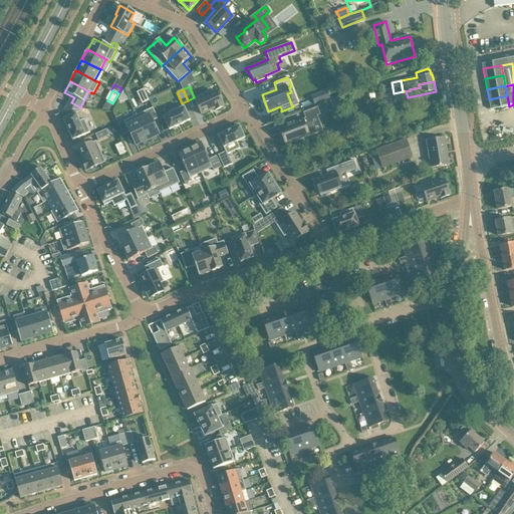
[(381,98),(376,99),(379,108),(392,106),(389,90),(380,92),(381,98)]
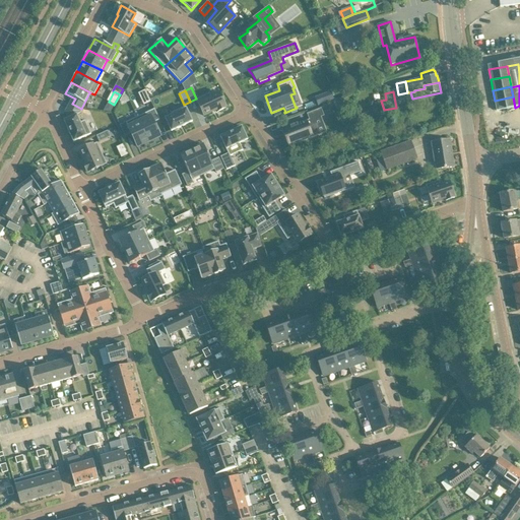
[(209,93),(196,100),(204,116),(216,110),(217,112),(225,108),(224,106),(225,106),(219,93),(211,96),(209,93)]
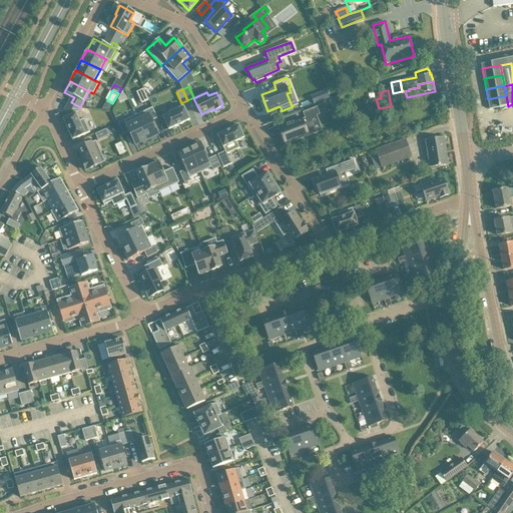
[(506,95),(488,99),(490,109),(508,106),(506,95)]
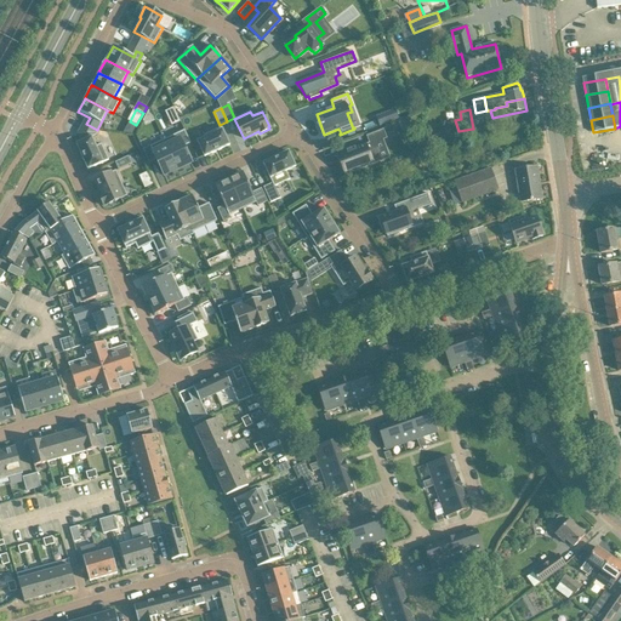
[(86,124),(84,123),(79,134),(83,141),(77,144),(80,153),(84,160),(87,170),(108,160),(101,144),(96,147),(92,137),(96,136),(95,134),(97,130),(86,124)]
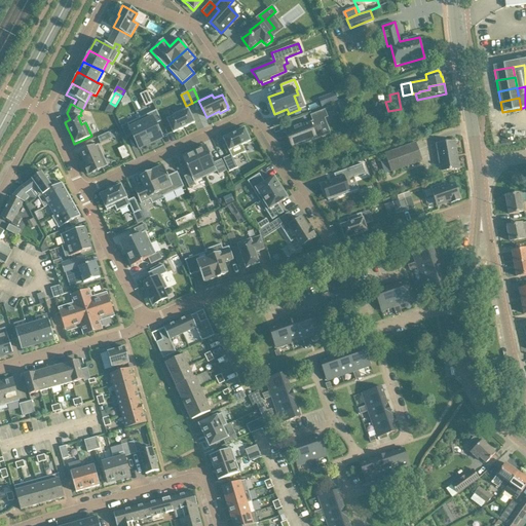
[(187,126),(194,123),(187,108),(174,114),(175,116),(166,120),(173,133),(181,129),(187,126)]
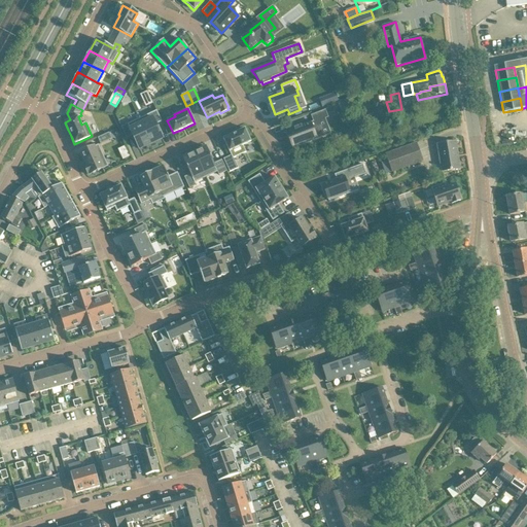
[(139,118),(150,144),(163,138),(155,125),(162,121),(156,110),(139,118)]
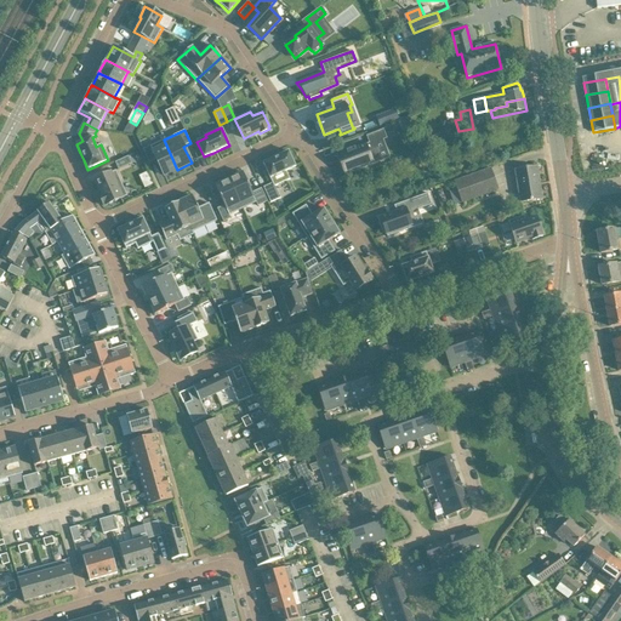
[(347,152),(337,155),(339,157),(342,165),(341,166),(345,174),(346,174),(380,160),(374,144),(383,141),(387,138),(383,130),(366,136),(369,143),(355,148),(347,151),(347,152)]
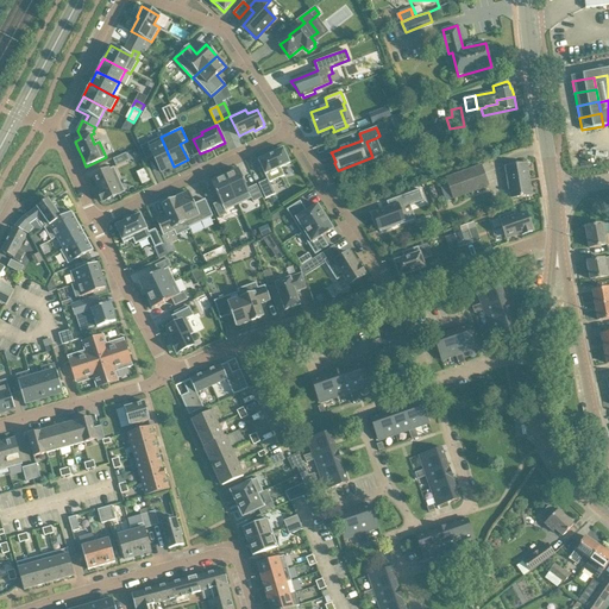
[(174,167),(161,137),(140,146),(146,159),(154,157),(161,173),(174,167)]
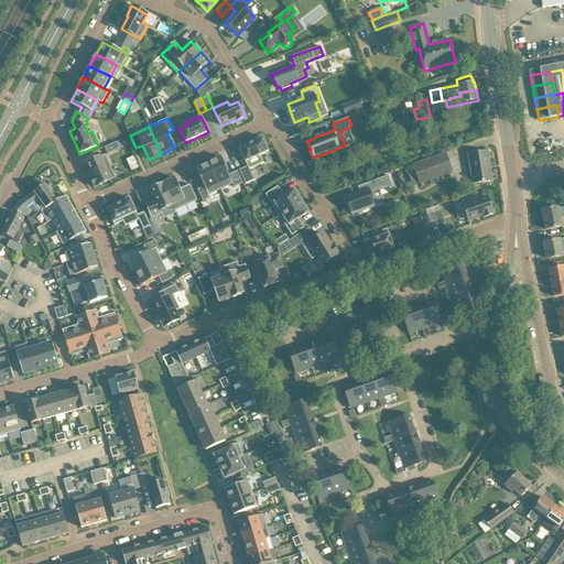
[(239,170),(246,184),(255,180),(250,170),(263,163),(260,155),(269,152),(262,138),(253,141),(247,144),(239,149),(247,166),(239,170)]
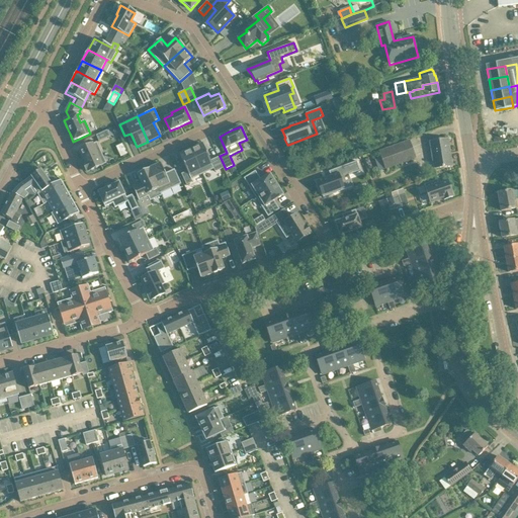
[(109,137),(107,131),(96,136),(98,142),(109,137)]
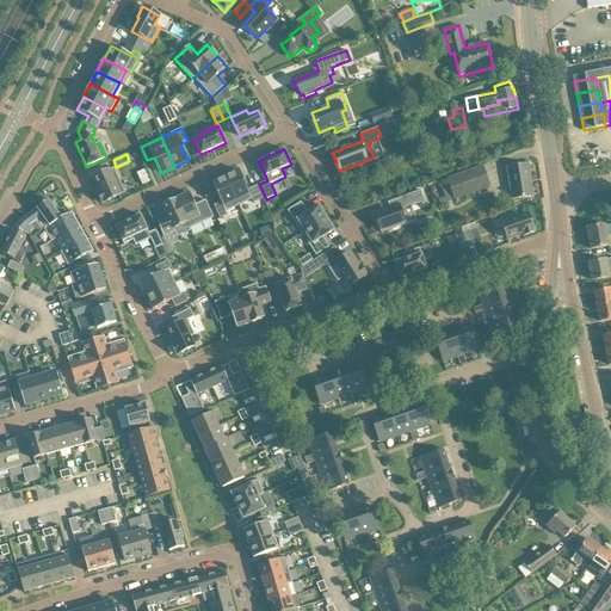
[(512,199),(534,197),(528,164),(507,167),(512,199)]
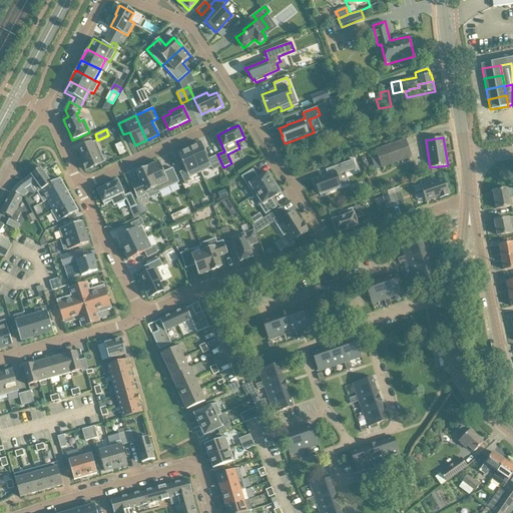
[(382,167),(411,157),(405,140),(376,150),(382,167)]
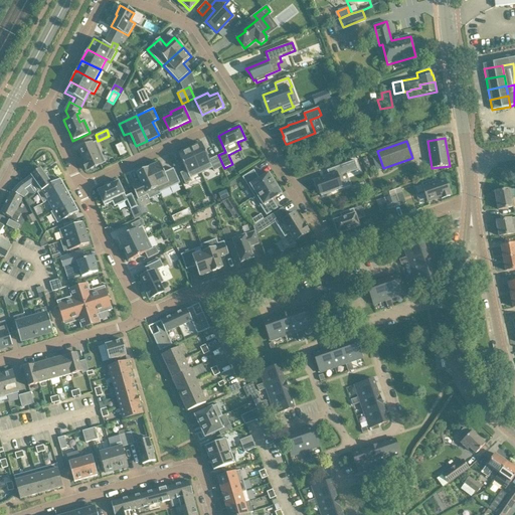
[(88,170),(89,170),(106,163),(96,142),(78,149),(84,162),(82,162),(87,171),(88,170)]
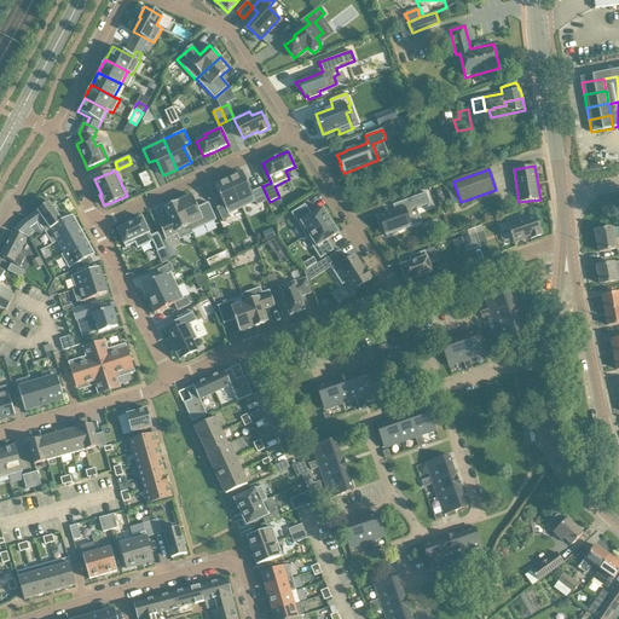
[(242,173),(229,179),(242,208),(255,202),(256,206),(266,201),(260,187),(250,192),(242,173)]
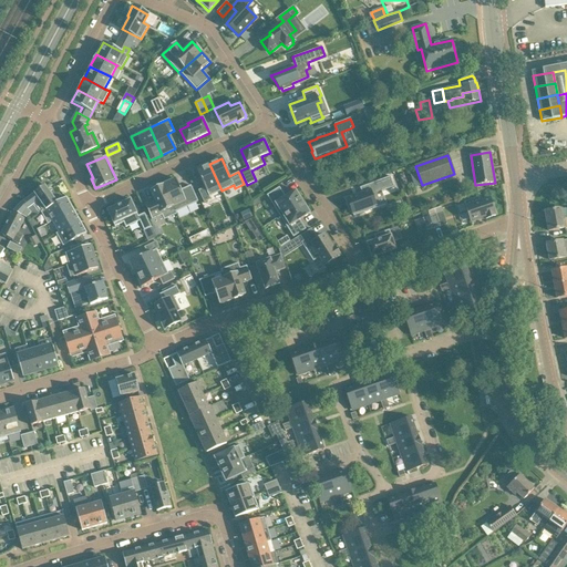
[(222,191),(209,164),(196,169),(205,187),(198,191),(204,203),(210,199),(209,196),(222,191)]
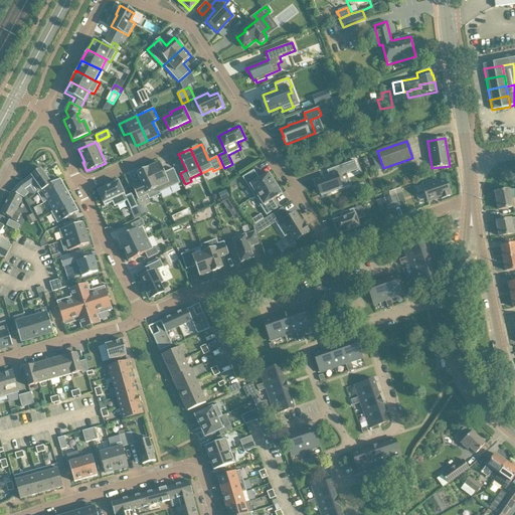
[(328,175),(314,180),(320,195),(321,195),(321,197),(327,194),(335,191),(334,190),(341,187),(338,177),(346,174),(353,171),(353,172),(358,170),(354,161),(327,171),(328,175)]
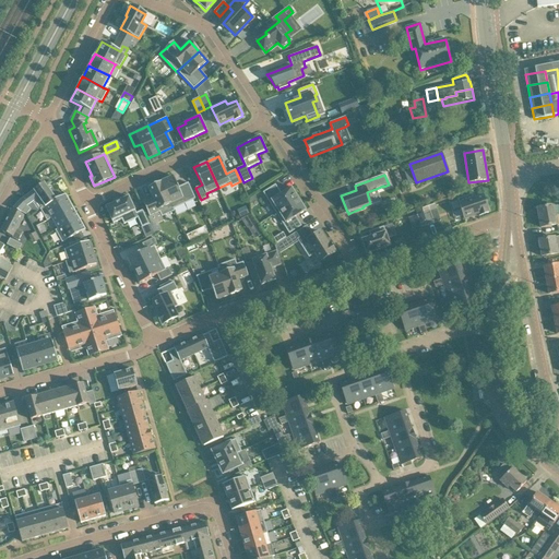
[(173,209),(174,209),(195,199),(188,183),(178,188),(173,177),(161,182),(173,209)]
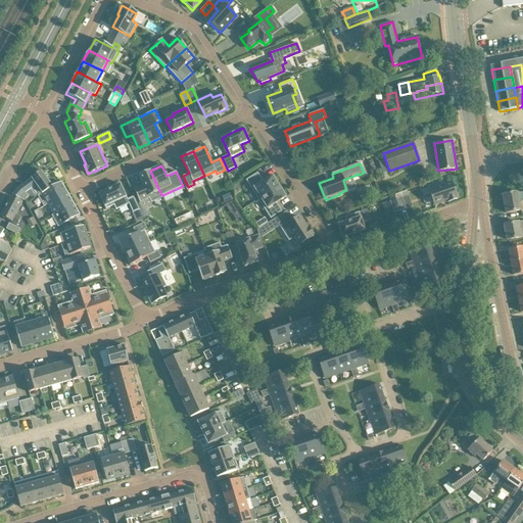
[(39,195),(52,187),(41,171),(18,187),(12,195),(24,201),(29,196),(26,193),(34,187),(39,195)]
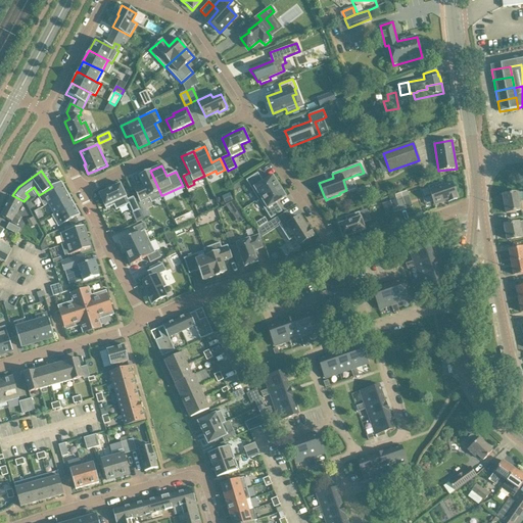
[(161,195),(150,171),(139,176),(143,186),(134,190),(140,202),(149,198),(151,203),(163,197),(162,195),(161,195)]
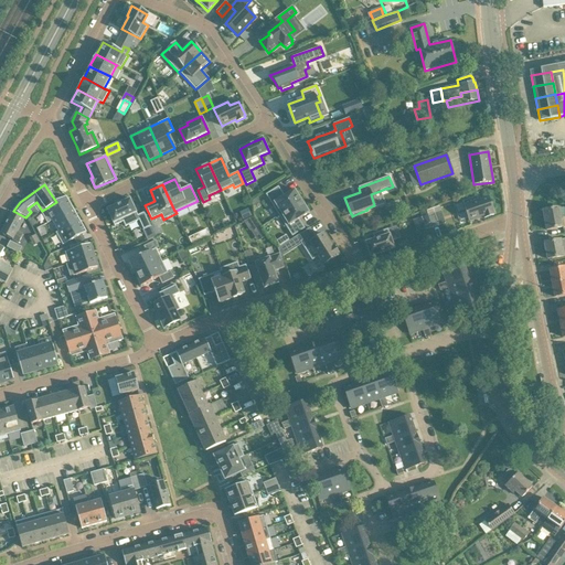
[(266,194),(279,215),(301,201),(295,190),(284,196),(278,187),(266,194)]
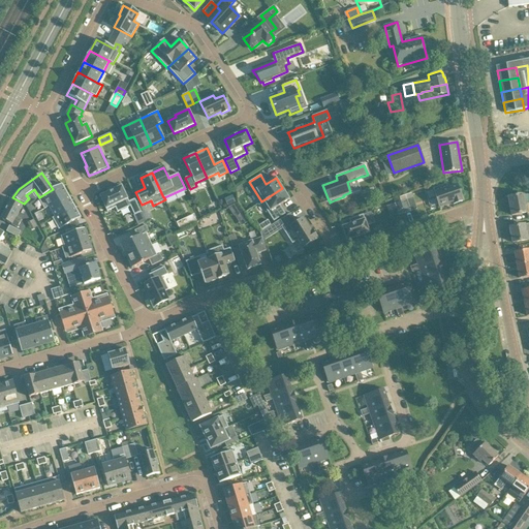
[(53,189),(39,197),(37,197),(44,210),(49,207),(68,195),(62,184),(53,189)]
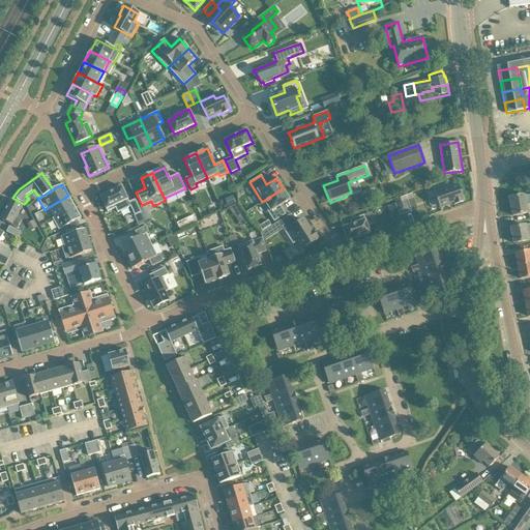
[(448,184),(434,188),(440,207),(453,203),(453,205),(463,202),(463,200),(458,185),(449,188),(448,184)]
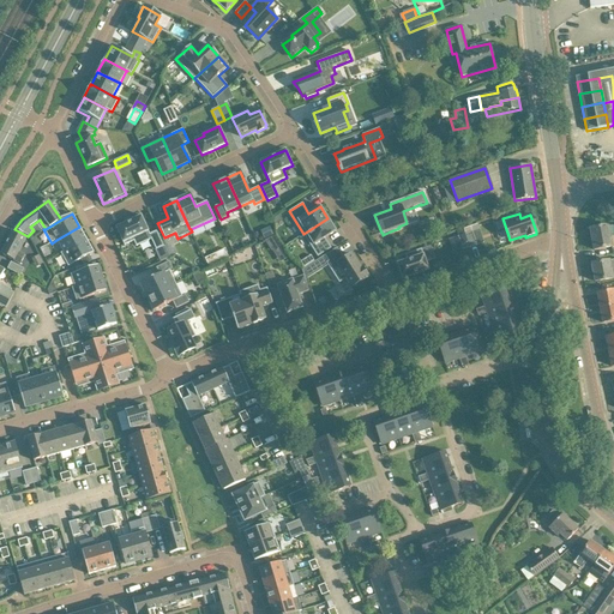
[(156,232),(150,234),(142,216),(132,221),(132,220),(125,223),(116,228),(125,246),(133,241),(136,246),(151,240),(156,250),(163,246),(156,232)]
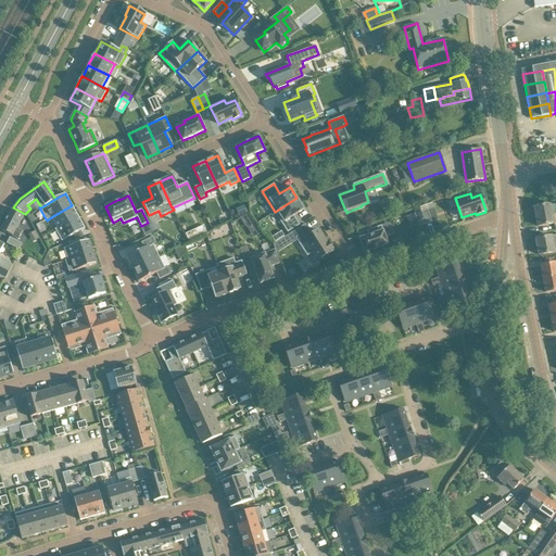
[(300,225),(294,216),(304,210),(297,198),(275,212),(288,232),(300,225)]
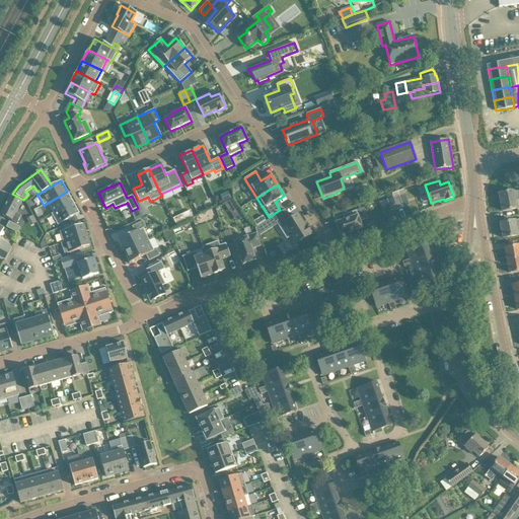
[(499,194),(502,212),(517,209),(516,200),(518,199),(518,191),(514,192),(514,191),(499,194)]
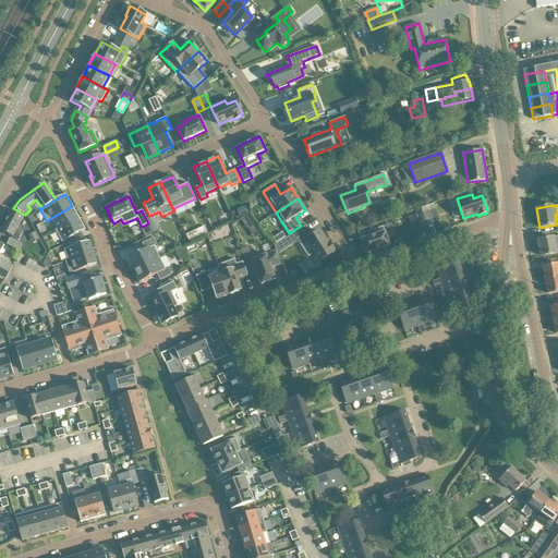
[(57,229),(79,217),(72,206),(51,218),(57,229)]
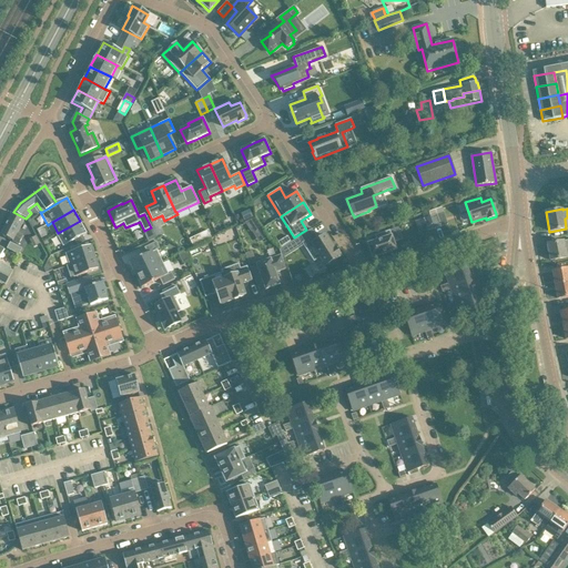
[(0,235),(19,244),(22,236),(17,233),(24,220),(12,213),(0,235)]
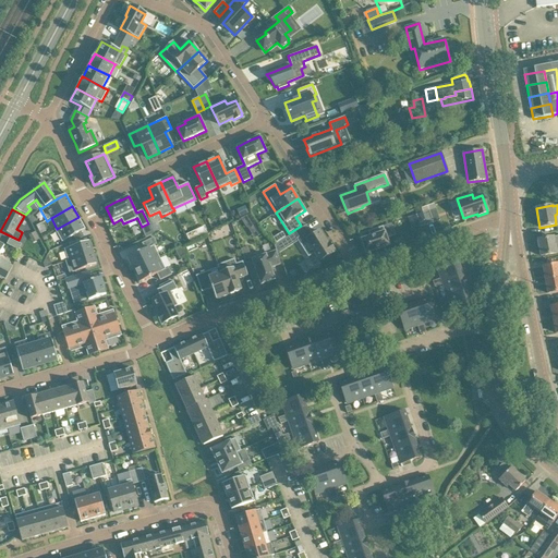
[(429,210),(423,213),(427,226),(433,223),(429,210)]
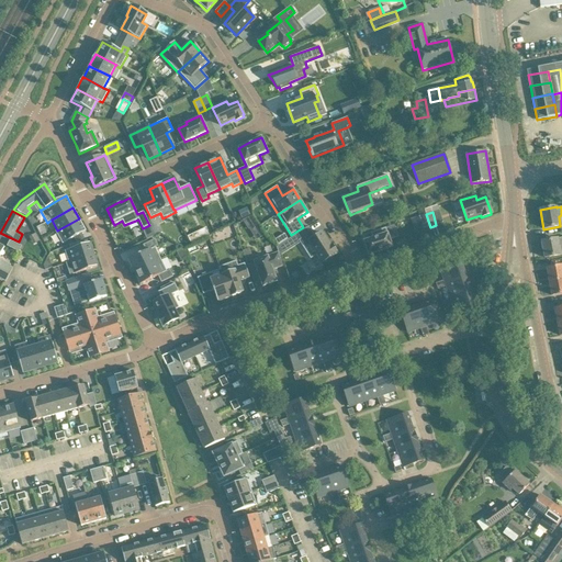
[(426,214),(419,216),(424,229),(430,227),(426,214)]
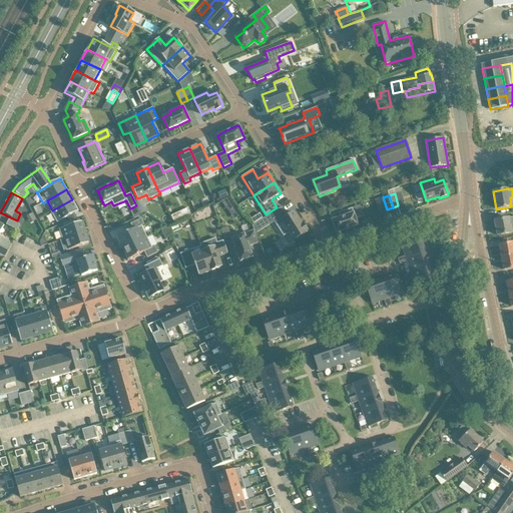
[(231,196),(223,200),(232,219),(240,215),(231,196)]
